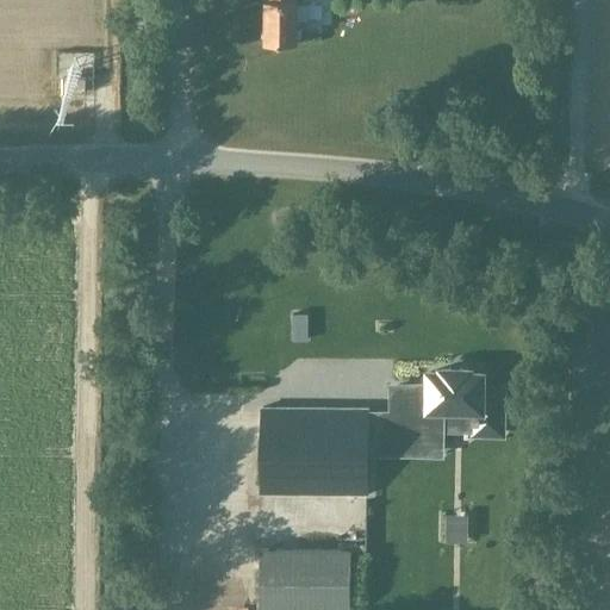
[(296,0),(265,0),(265,42),(297,42),(296,0)]
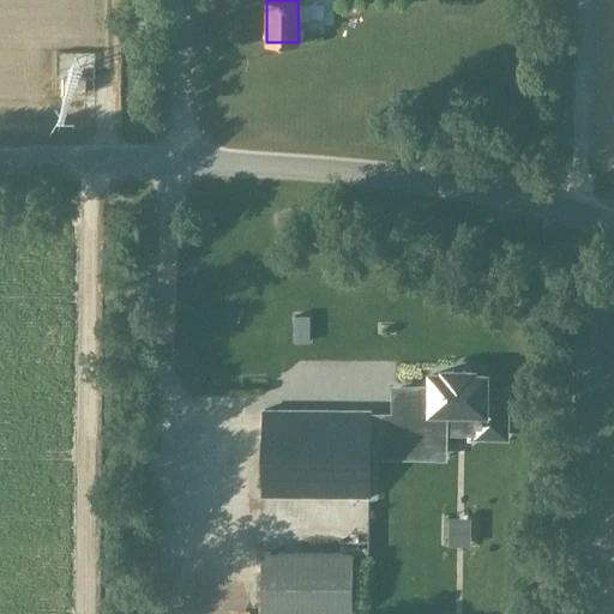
[(61,78),(61,92),(84,92),(84,78),(61,78)]
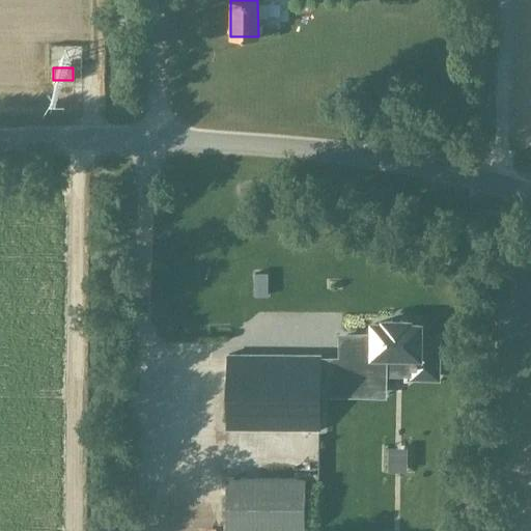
[(436,376),(436,339),(418,339),(419,325),(408,325),(408,323),(402,323),(402,322),(389,322),(389,323),(384,323),(384,325),(373,325),(372,337),(342,337),(342,357),(346,357),(346,373),(342,373),(341,393),(383,393),(383,356),(414,356),(414,363),(411,363),(411,368),(414,368),(414,376),(436,376)]
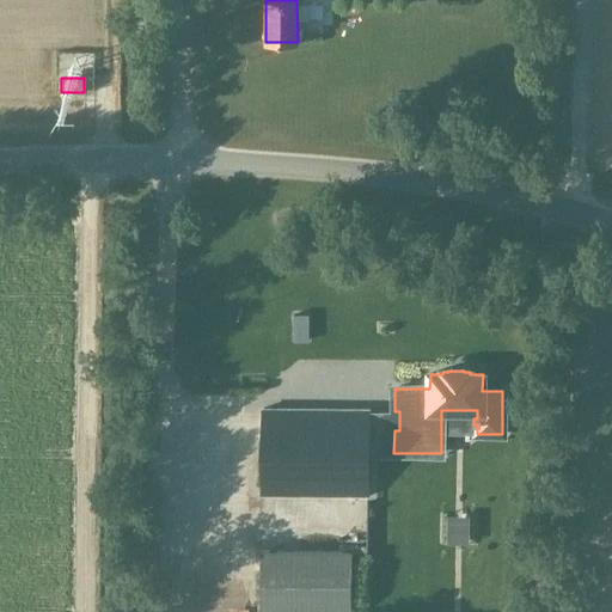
[(262,494),(368,495),(368,408),(262,408),(262,494)]
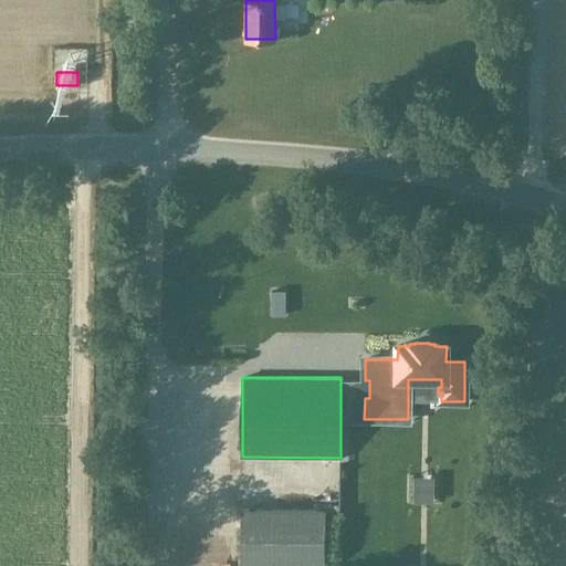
[(324,564),(325,509),(242,509),(241,564),(324,564)]
